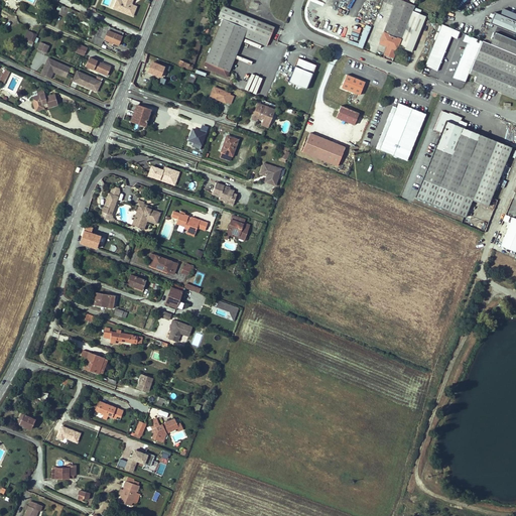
[(118,10),(133,16),(137,6),(132,5),(132,3),(133,0),(121,0),(122,0),(118,10)]
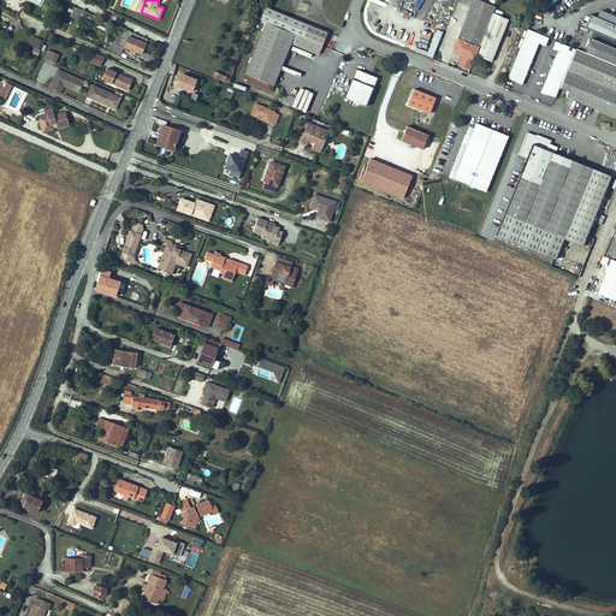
[(462,54),(474,59),(475,54),(492,12),(496,5),(481,0),(473,0),(454,51),(462,54)]
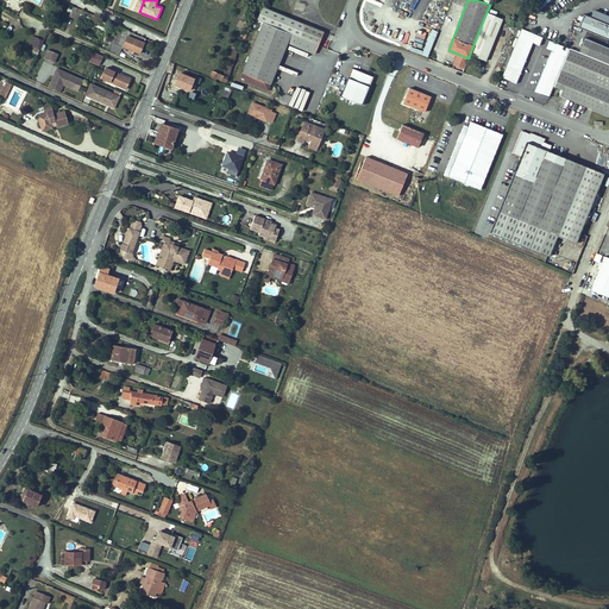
[(74,7),(69,17),(77,20),(79,19),(82,11),(74,7)]
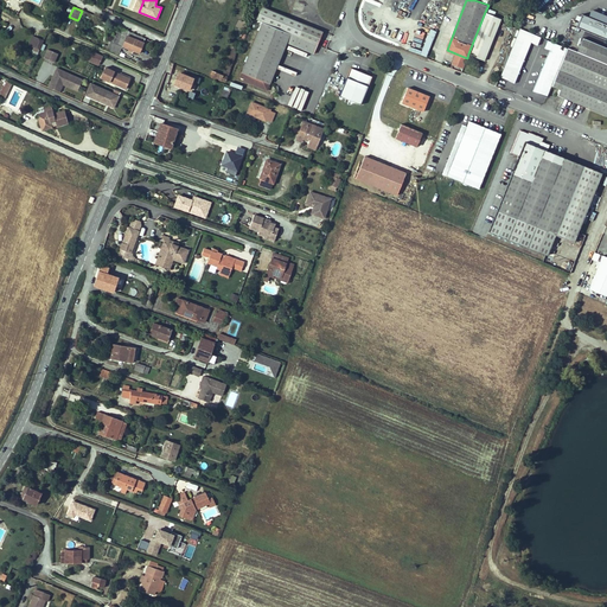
[(267,8),(262,7),(256,20),(262,23),(267,8)]
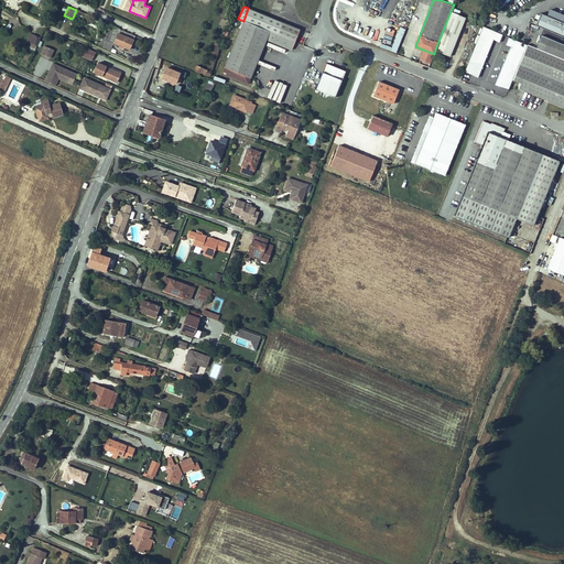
[(281,36),(285,23),(248,8),(243,21),(245,21),(269,31),(281,36)]
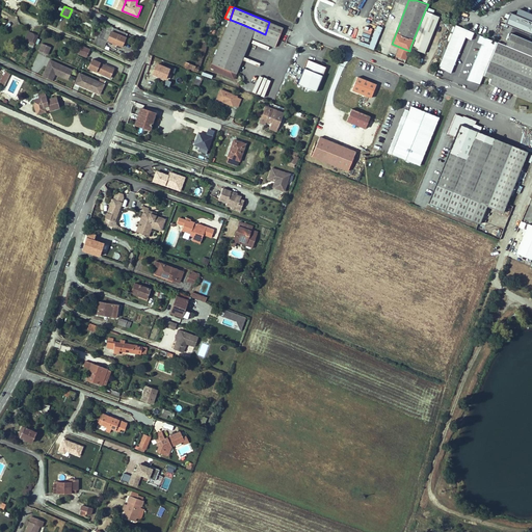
[(72,9),(69,17),(78,21),(81,14),(72,8),(72,9)]
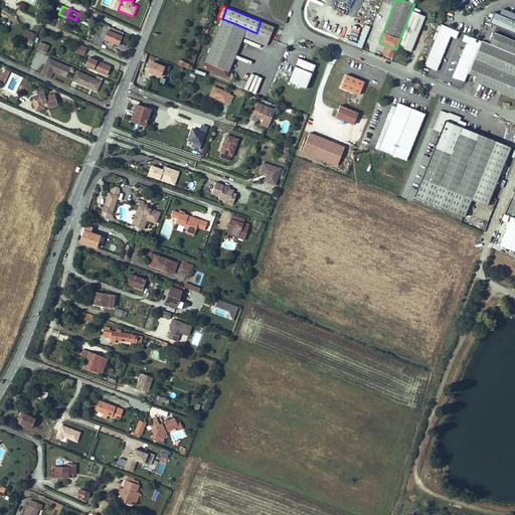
[(514,13),(501,8),(498,14),(492,12),(488,23),(514,34),(514,13)]
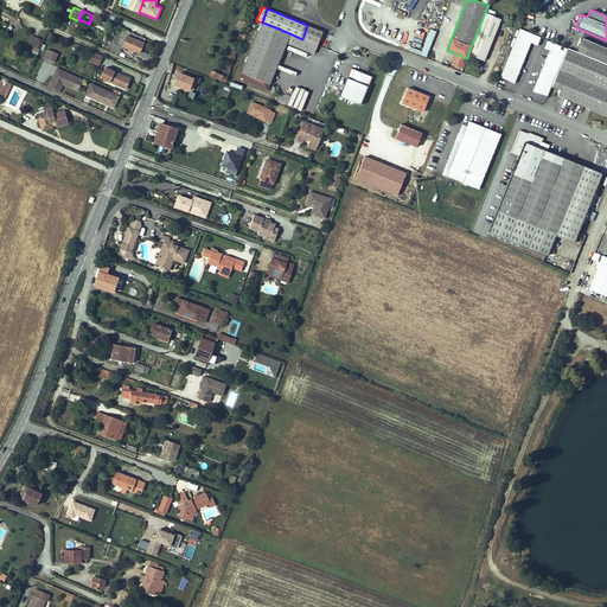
[(485,12),(468,53),(484,59),(500,18),(485,12)]
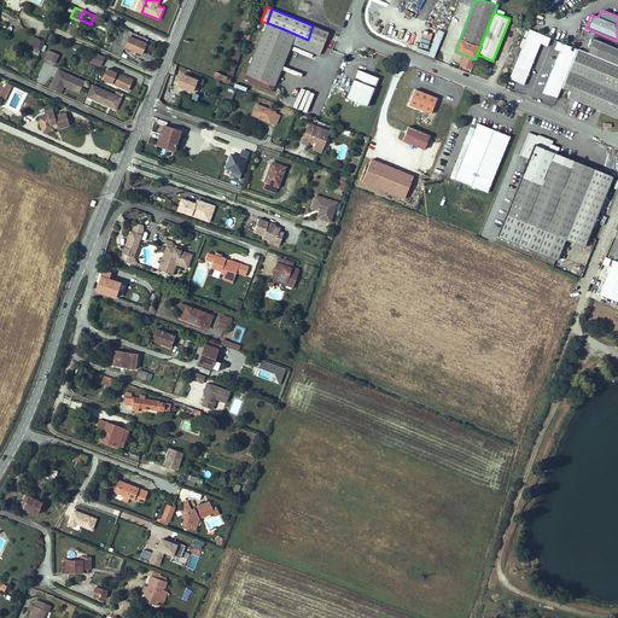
[(295,34),(268,23),(245,79),(249,80),(249,82),(272,92),(295,34)]
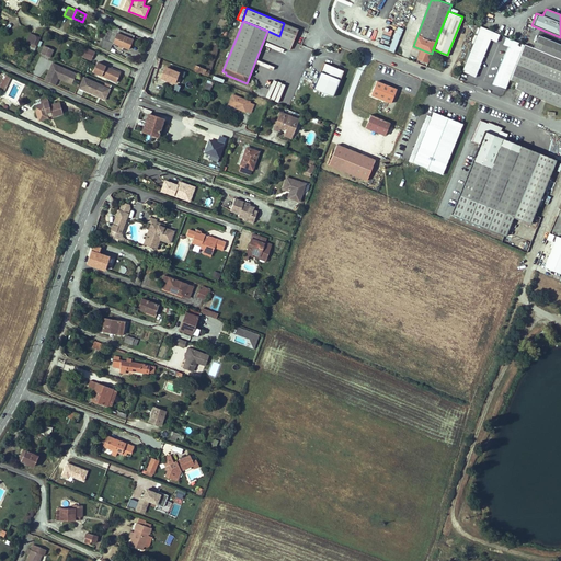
[(299,29),(284,23),(279,36),(294,42),(299,29)]
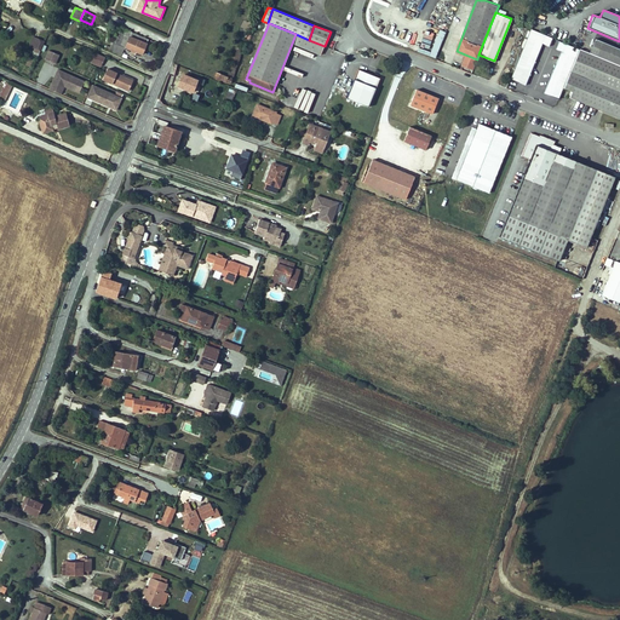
[(143,53),(148,39),(120,27),(114,44),(113,44),(110,47),(107,46),(105,47),(121,55),(125,46),(132,50),(132,51),(136,52),(136,51),(142,53),(143,53)]
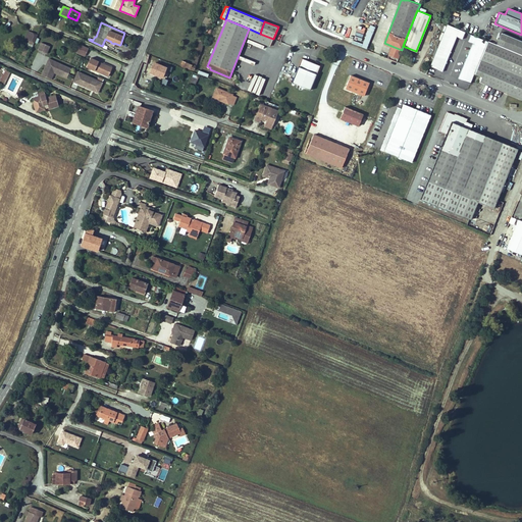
[(462,38),(465,32),(447,23),(428,68),(441,73),(457,36),(462,38)]
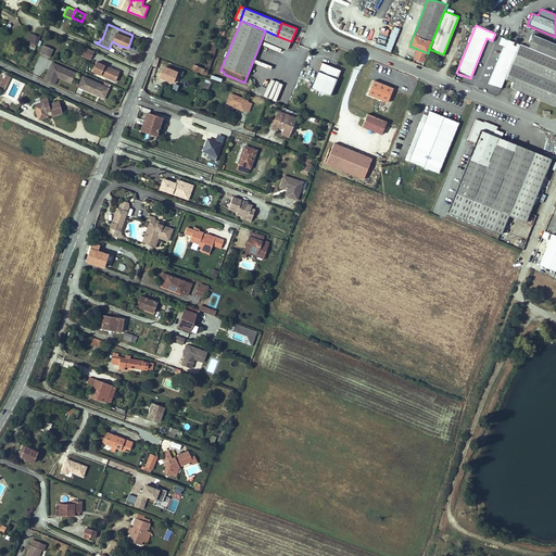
[(36,46),(40,37),(30,33),(26,41),(36,46)]
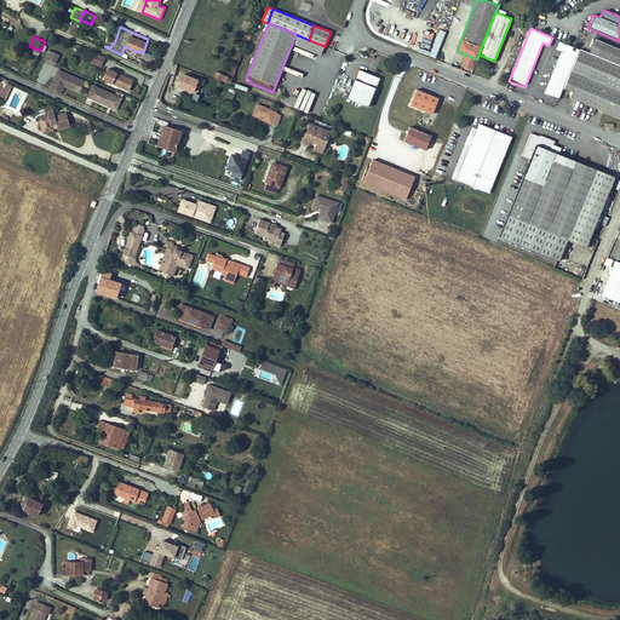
[(563,90),(566,85),(580,50),(558,40),(555,49),(562,51),(544,95),(558,102),(563,90)]
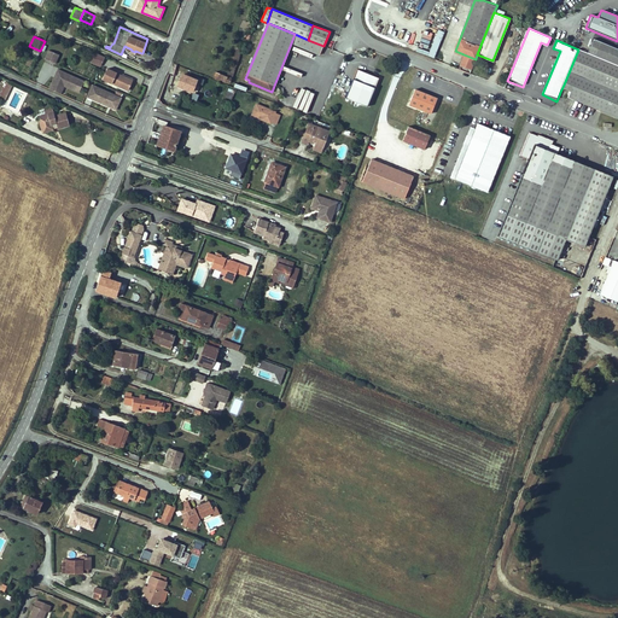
[(617,50),(593,40),(588,53),(617,65),(617,50)]
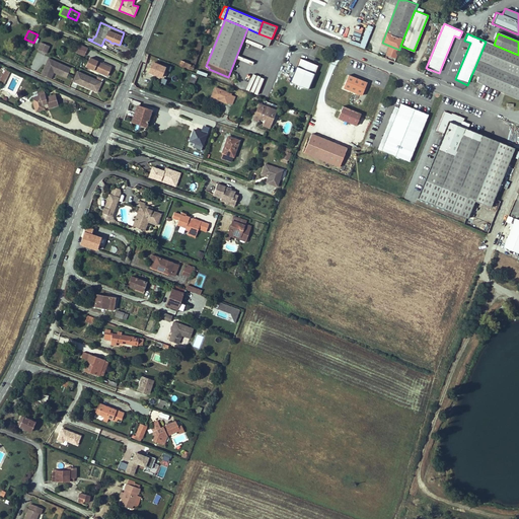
[(179,65),(193,71),(204,42),(199,40),(191,64),(180,60),(179,65)]
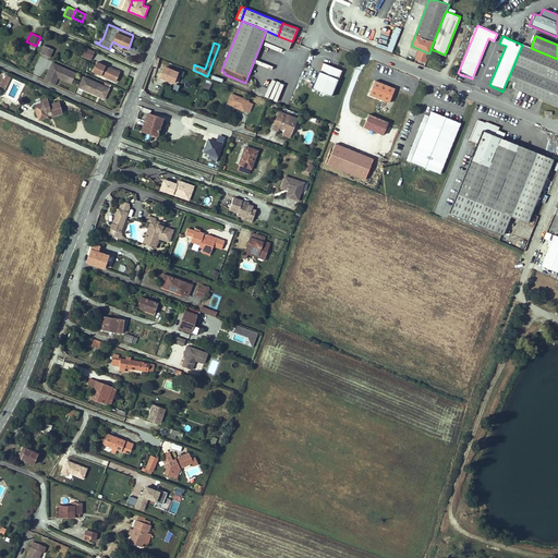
[(522,45),(509,76),(517,80),(514,84),(513,89),(557,107),(557,106),(557,59),(531,48),(522,45)]
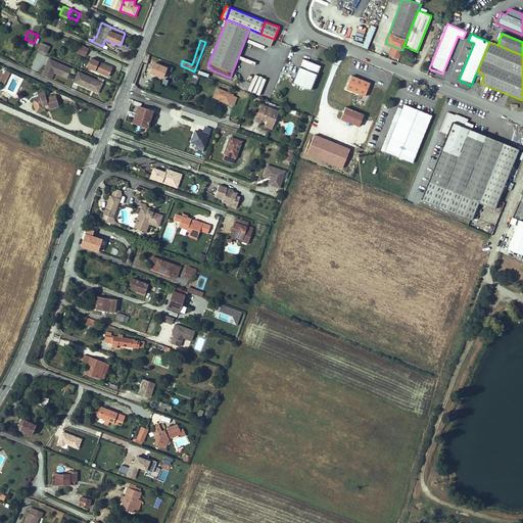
[(50,46),(41,43),(38,50),(47,54),(50,46)]
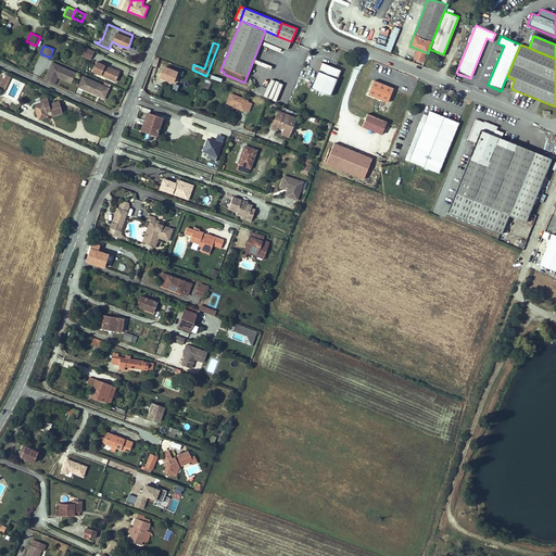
[(95,51),(86,48),(86,49),(83,55),(83,57),(90,60),(95,51)]
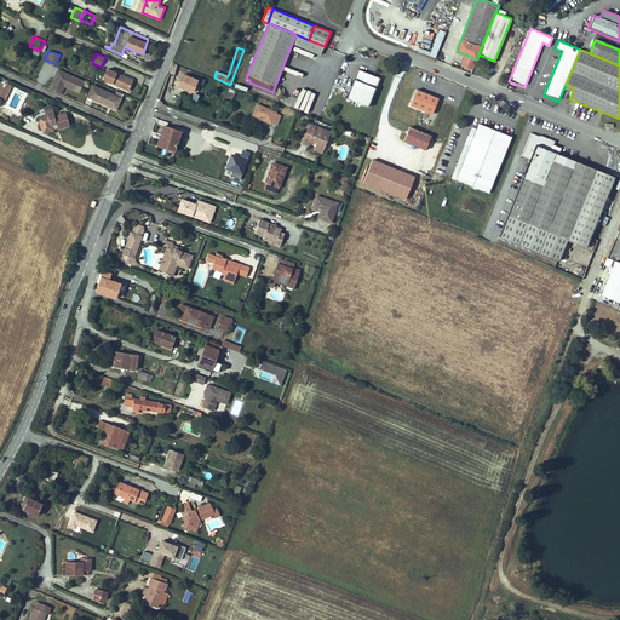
[(461,64),(474,69),(477,59),(465,55),(461,64)]
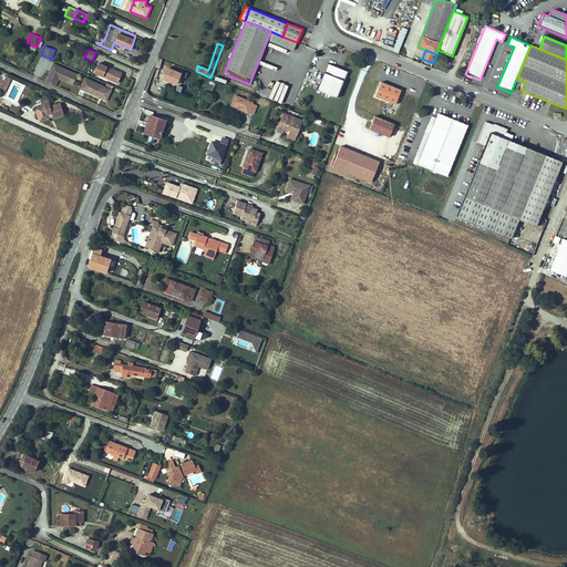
[(327,63),(317,90),(337,98),(348,71),(327,63)]
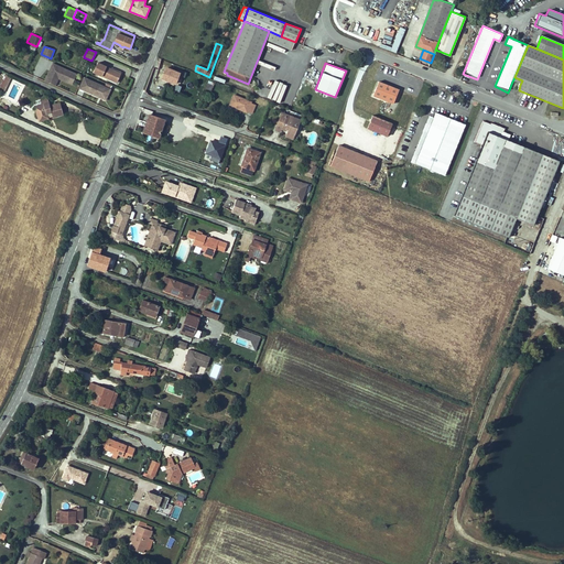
[(72,73),(53,64),(45,80),(55,85),(58,78),(67,83),(72,73)]
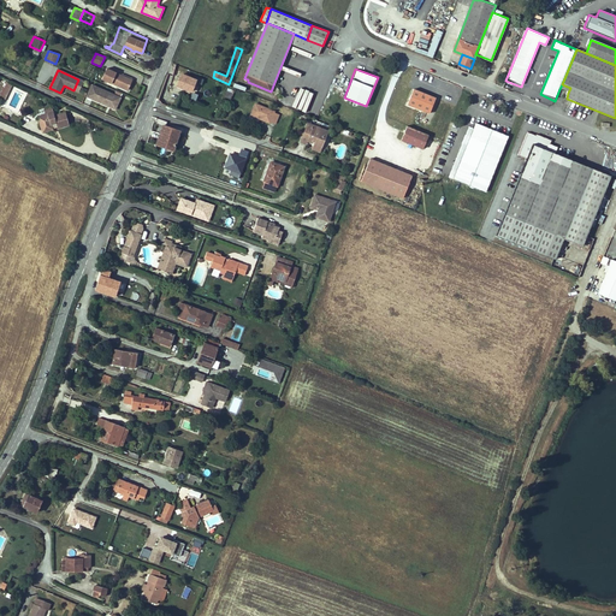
[(107,81),(128,90),(132,80),(112,71),(111,72),(106,70),(102,77),(108,80),(107,81)]
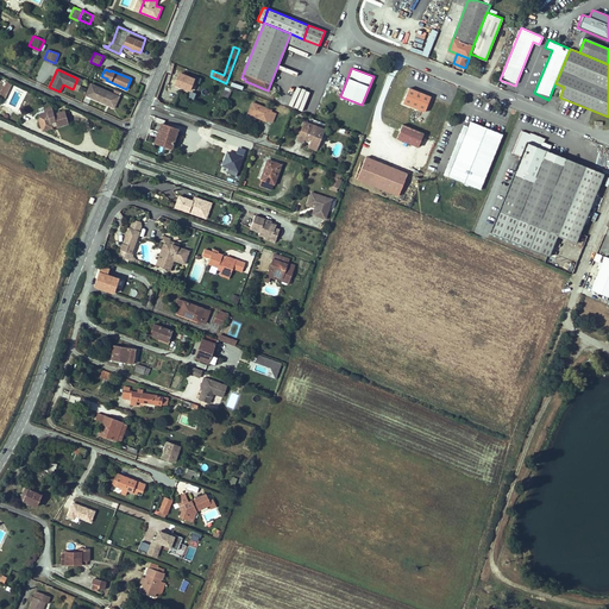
[(180,71),(175,86),(181,88),(181,87),(189,90),(194,79),(187,75),(180,71)]
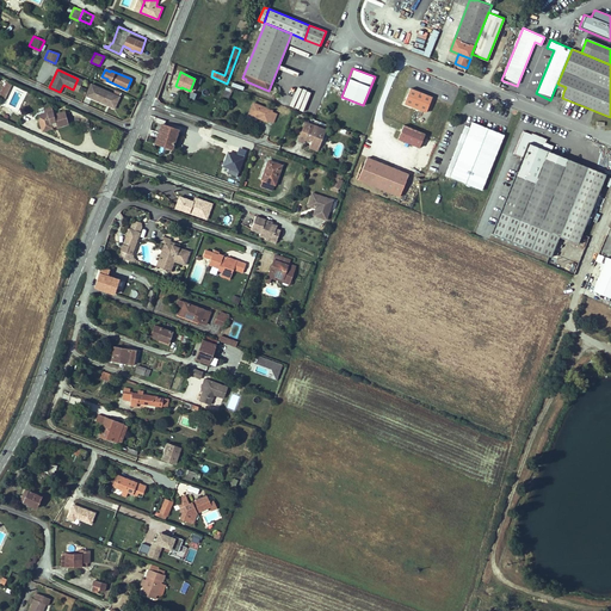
[(82,80),(78,79),(73,90),(78,92),(82,80)]
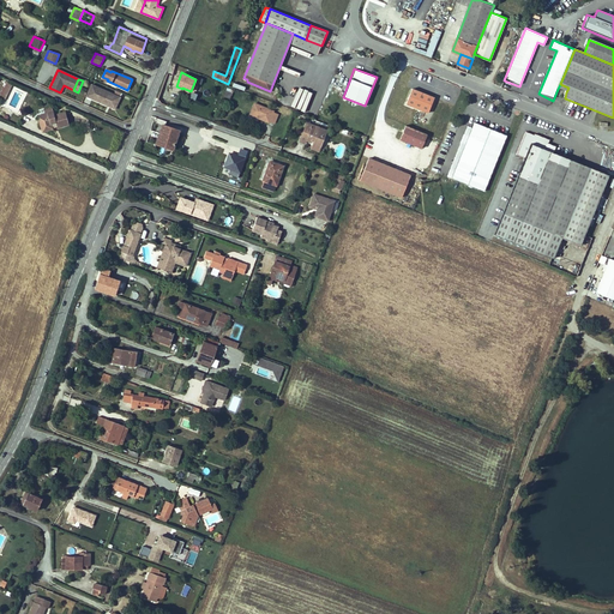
[(116,95),(91,84),(86,96),(110,107),(116,95)]
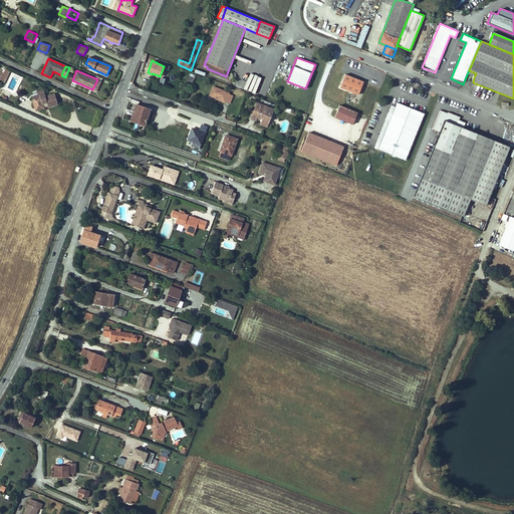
[(193,83),(196,76),(190,73),(187,80),(193,83)]
